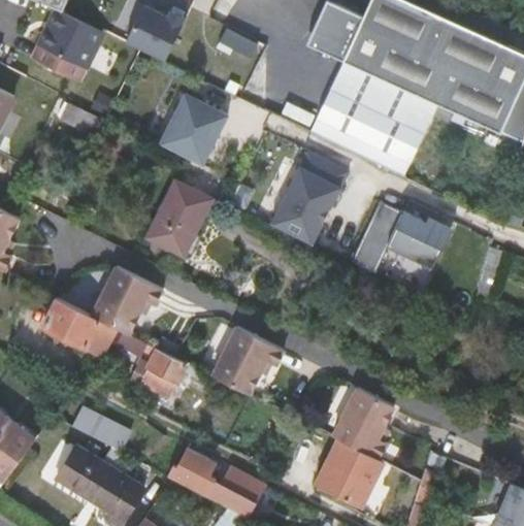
[(326,0),(305,44),(342,62),(437,104),(522,143),(523,137),(523,53),(407,0),(369,0),(363,15),(336,3),(329,0),(326,0)]
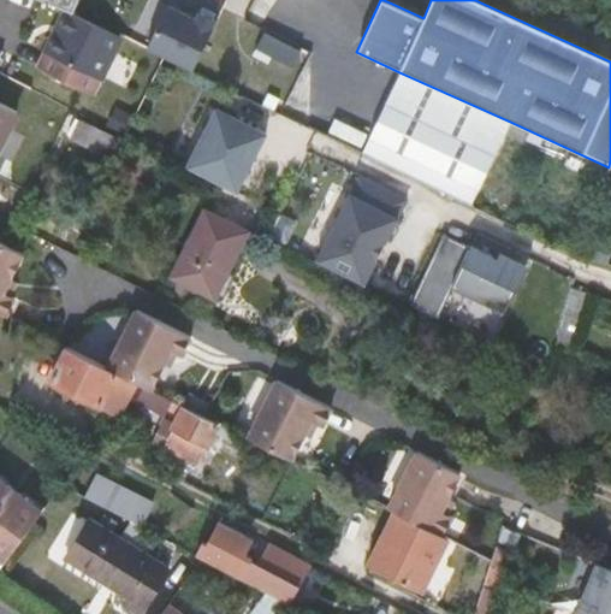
[(161,1),(143,51),(195,70),(213,21),(161,1)]
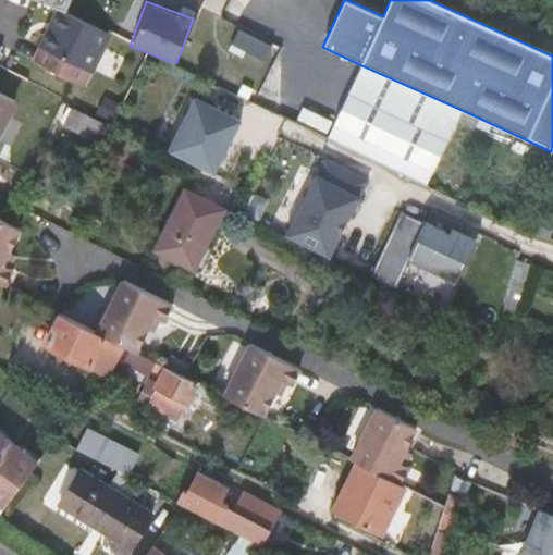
[(107,34),(58,11),(33,63),(82,86),(107,34)]
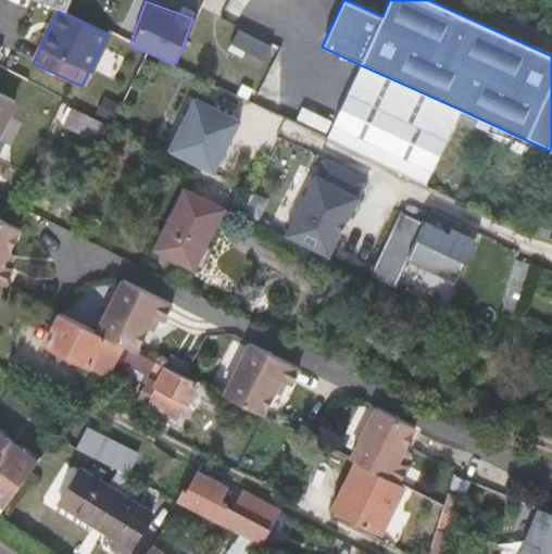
[(235,27),(264,38),(270,25),(240,14),(235,27)]
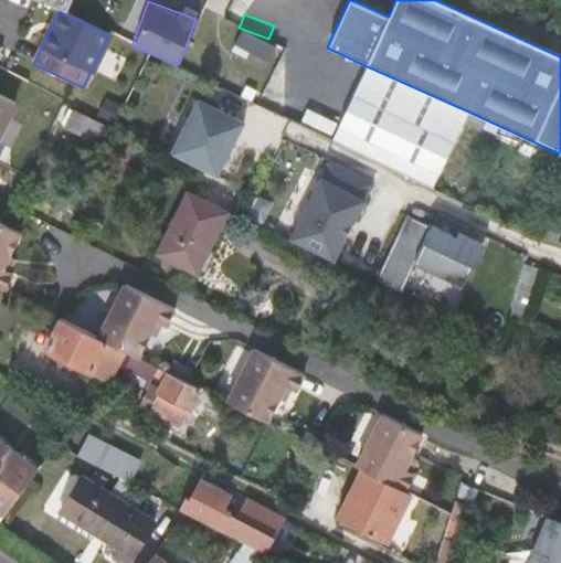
[(232,48),(267,60),(273,42),(237,30),(232,48)]
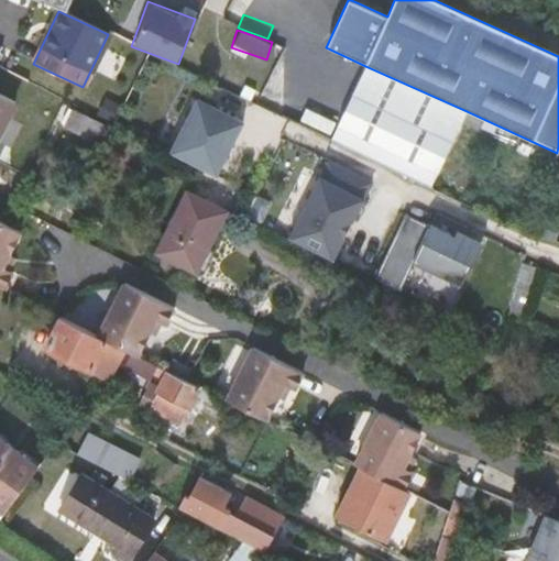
[(365,66),(358,83),(459,129),(467,111),(365,66)]
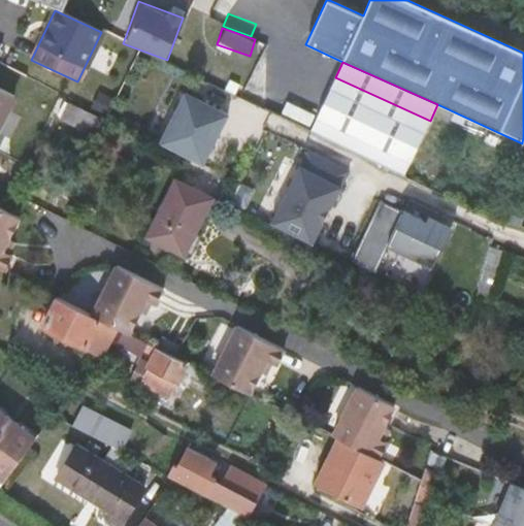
[(430,121),(335,77),(309,134),(403,178),(430,121)]
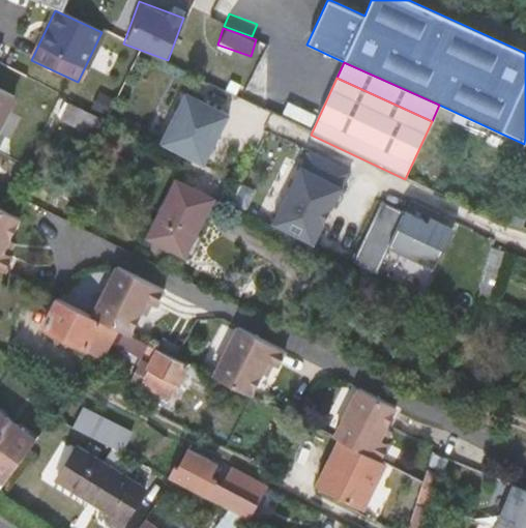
[(0,118),(10,99),(0,93),(0,118)]
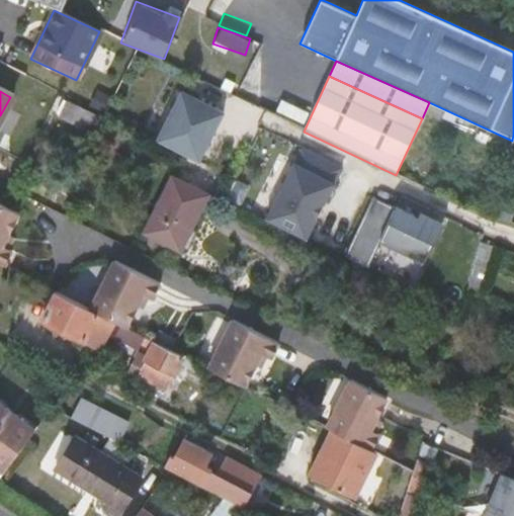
[(142,234),(177,252),(207,197),(170,177),(142,234)]
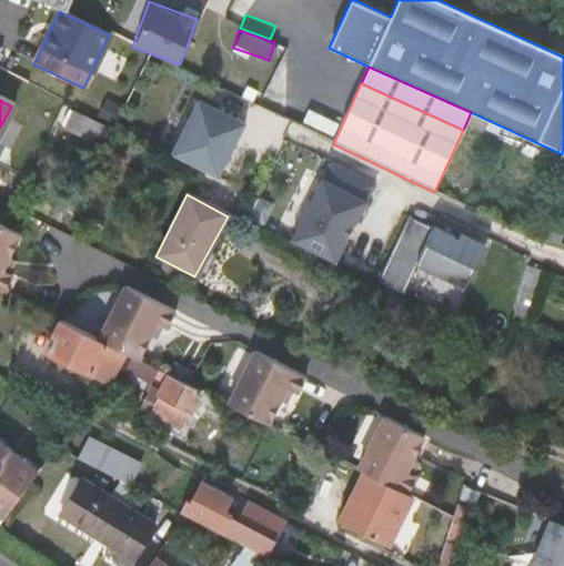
[(379,282),(457,312),(484,243),(405,213),(379,282)]
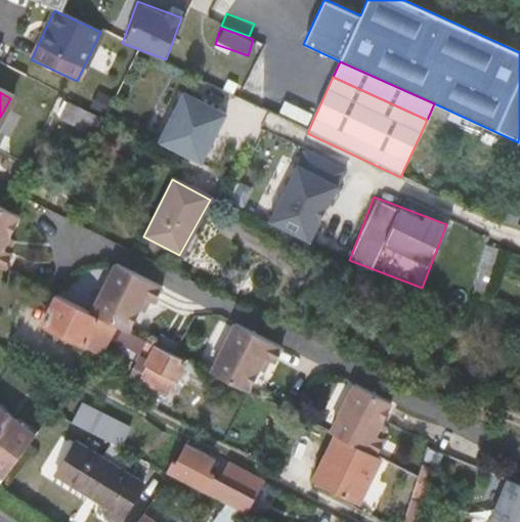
[(0,269),(1,270),(9,254),(4,252),(0,250),(0,247),(5,237),(15,216),(0,208),(0,269)]
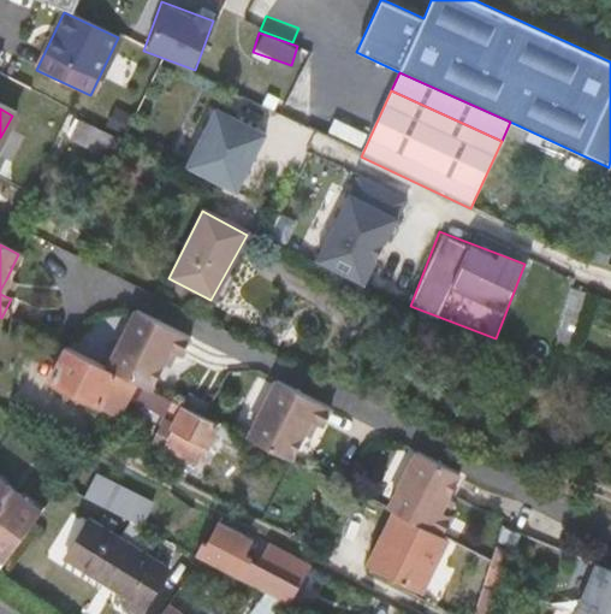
[(12,282),(6,279),(0,290),(0,294),(5,296),(12,282)]
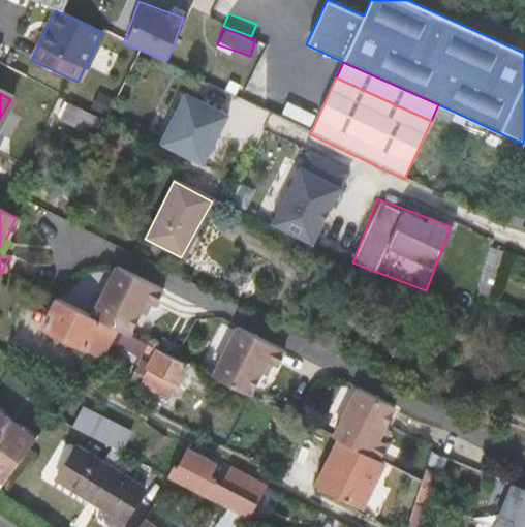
[(116,331),(126,335),(136,313),(143,302),(148,305),(152,307),(160,291),(114,268),(89,317),(116,331)]
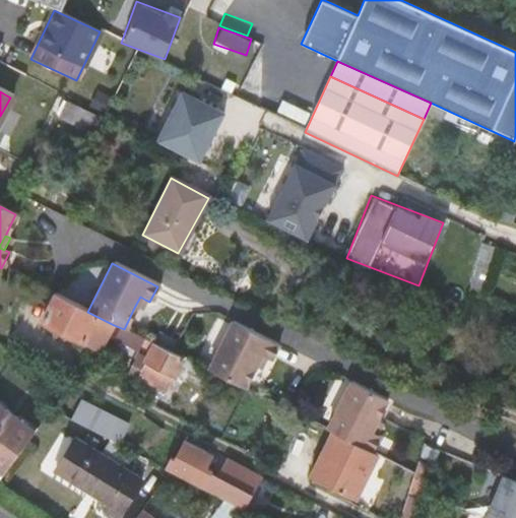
[(87,312),(54,295),(40,322),(101,352),(104,345),(114,325),(87,312)]
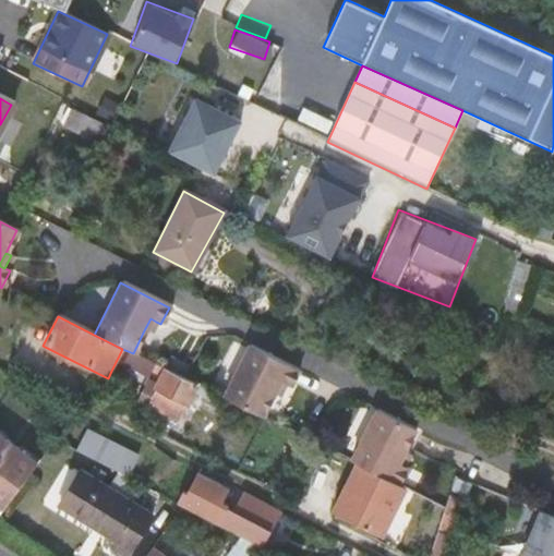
[(151,318),(144,330),(149,334),(156,322),(151,318)]
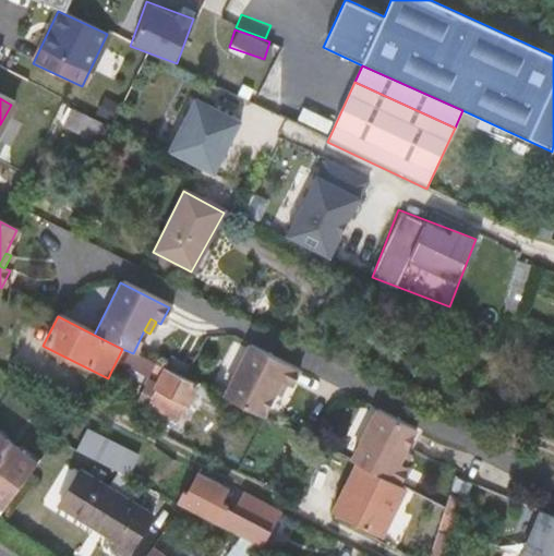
[(248,347),(221,398),(261,418),(272,395),(278,383),(284,386),(288,388),(297,371),(248,347)]
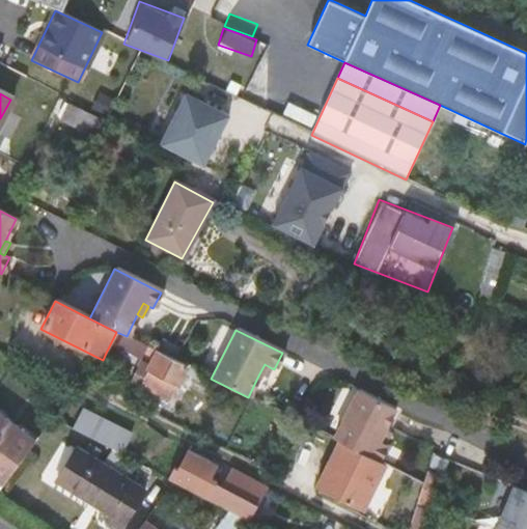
[(109,355),(107,359),(116,363),(122,350),(129,338),(127,336),(116,332),(106,353),(109,355)]
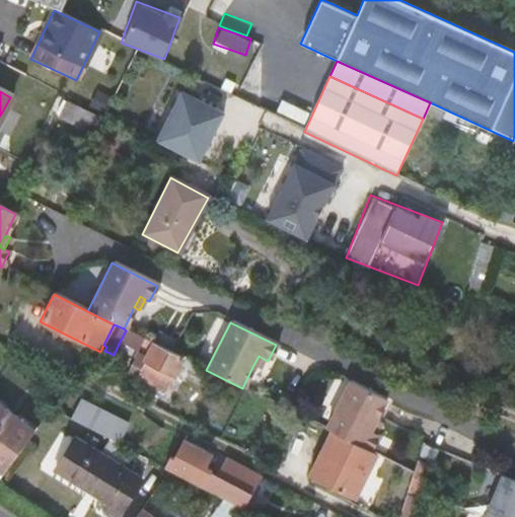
[(148,353),(152,344),(126,330),(120,342),(141,352),(142,350),(148,353)]
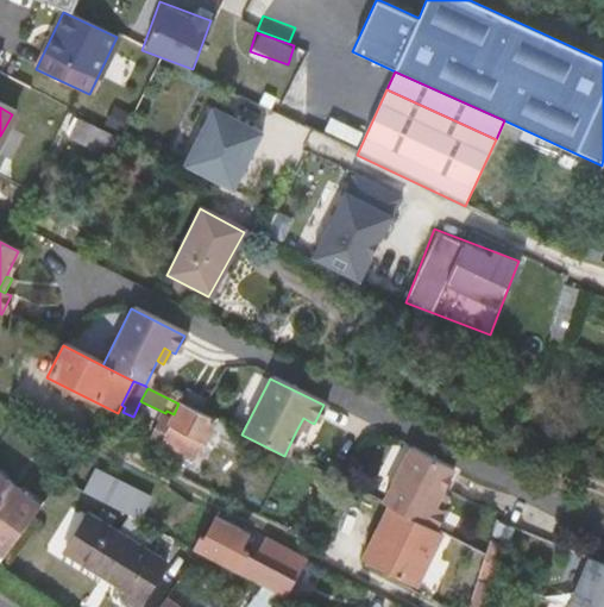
[(202,446),(214,421),(178,404),(174,414),(168,427),(162,425),(153,442),(180,454),(188,458),(193,461),(200,445),(202,446)]
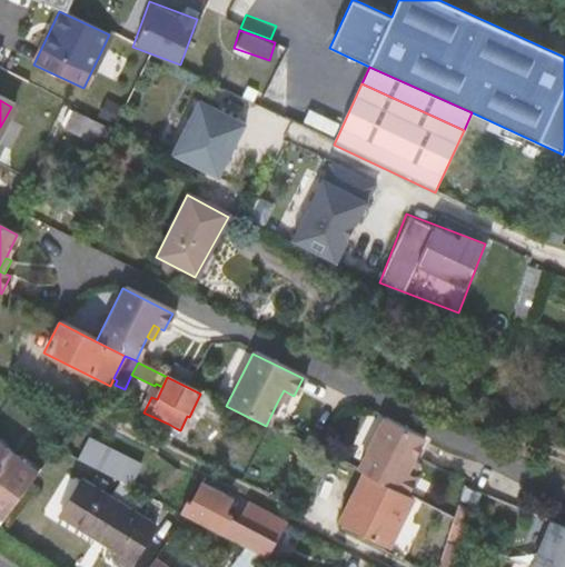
[(284,390),(277,403),(283,406),(289,394),(284,390)]
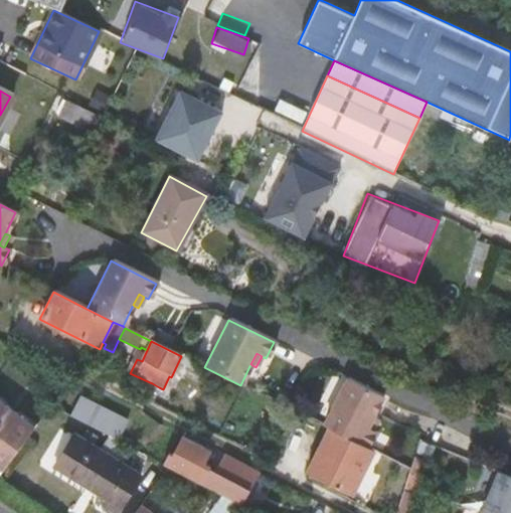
[(346,379),(322,426),(364,448),(367,450),(375,434),(370,432),(365,429),(371,417),(381,396),(346,379)]
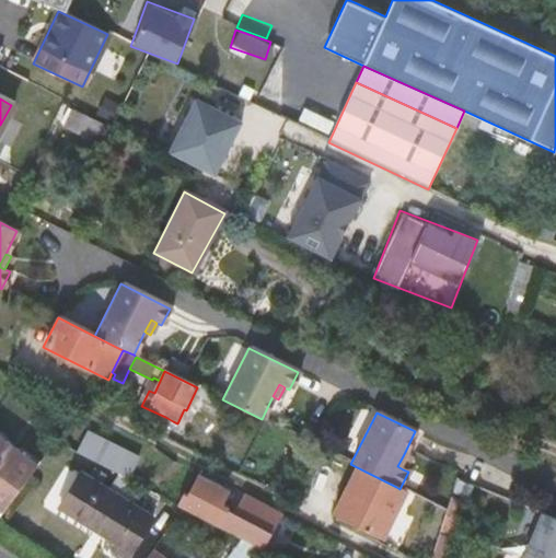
[(73,455),(123,481),(135,460),(84,436),(73,455)]
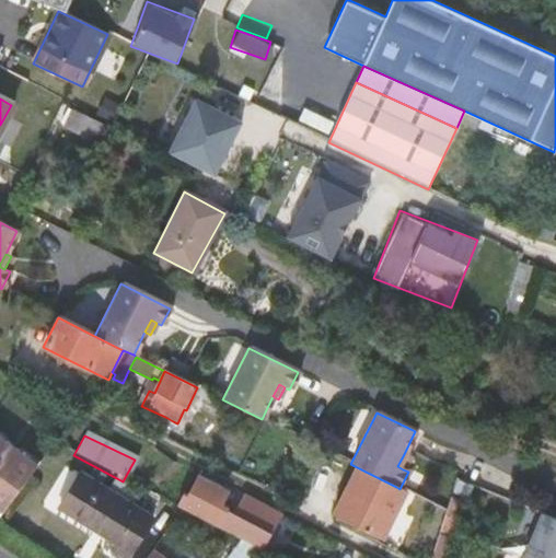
[(404,454),(397,466),(403,469),(409,457),(404,454)]
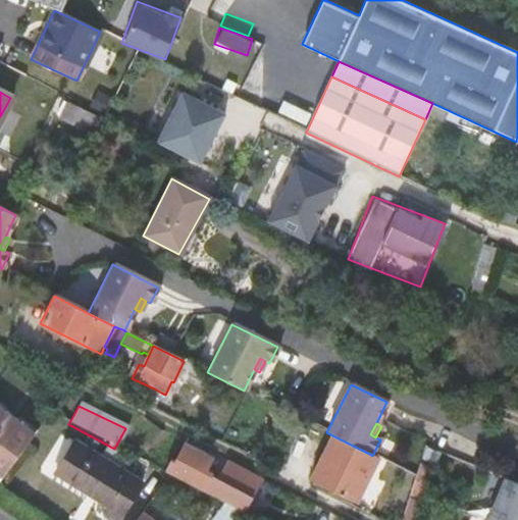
[(0,477),(11,462),(26,442),(0,424),(0,477)]
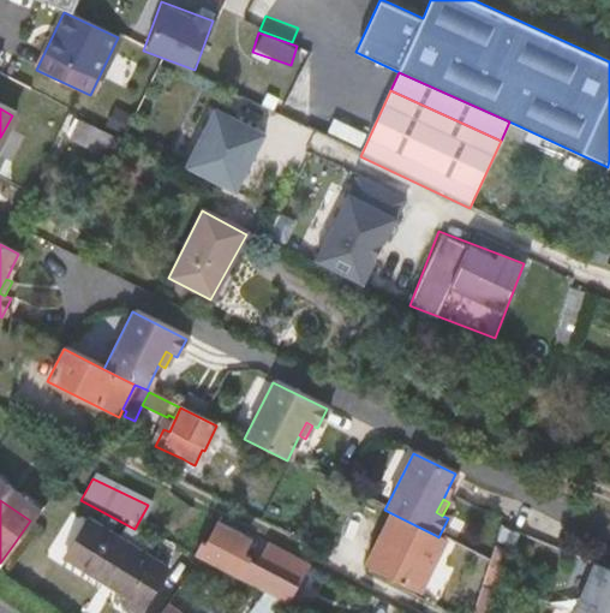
[(123,600),(138,608),(162,570),(83,523),(60,559),(97,583),(101,578),(111,584),(108,589),(124,599),(123,600)]
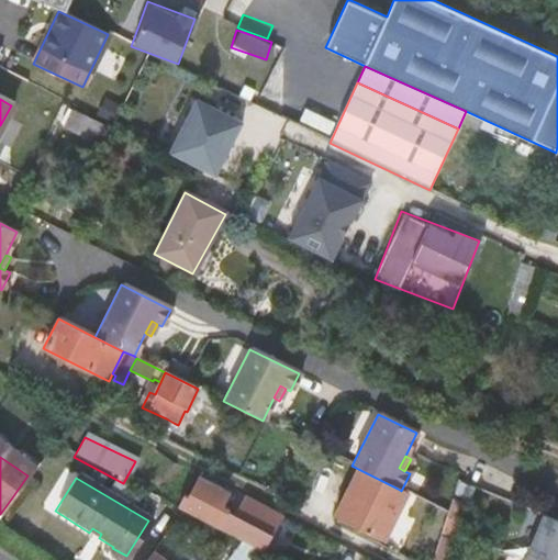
[(401,491),(398,489),(387,513),(427,533),(428,529),(438,534),(445,513),(401,491)]
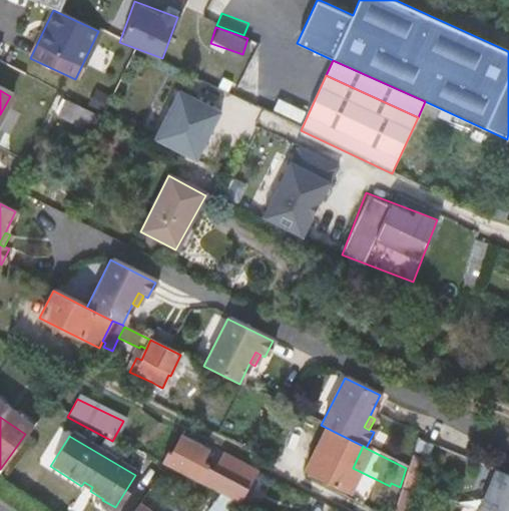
[(400,487),(399,490),(408,493),(419,459),(409,456),(406,468),(400,487)]
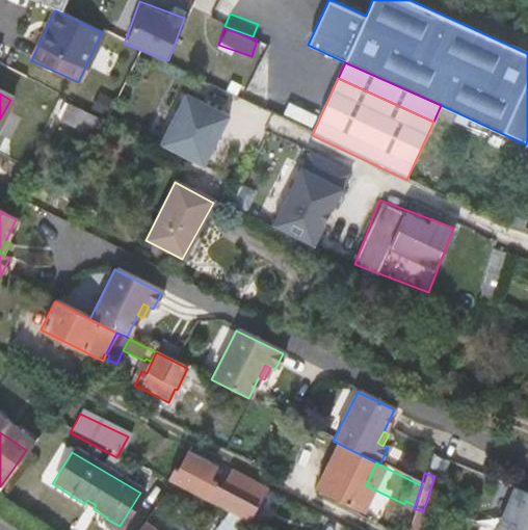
[(234,529),(241,520),(227,513),(219,509),(169,484),(154,505),(194,529),(234,529)]
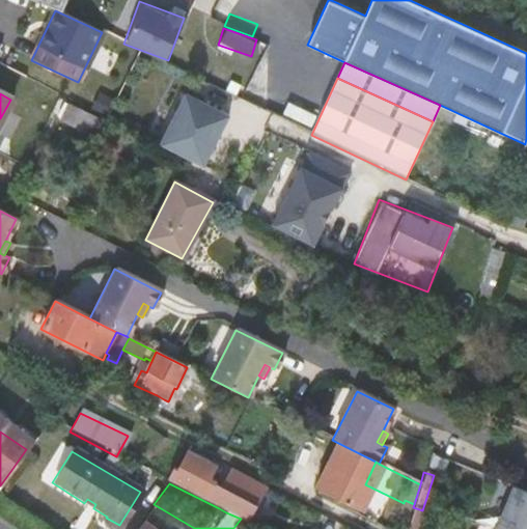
[(526,528),(526,493),(514,488),(496,528),(526,528)]
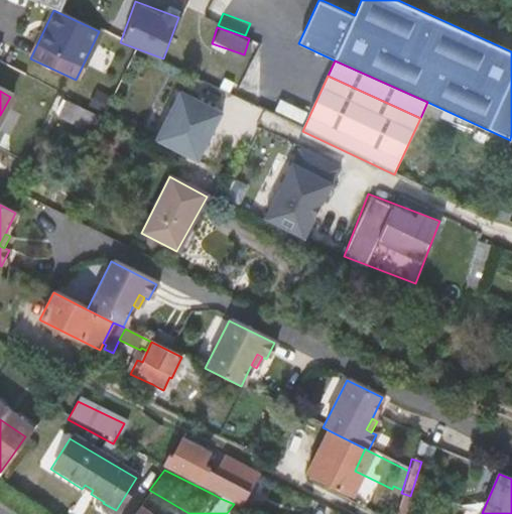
[(85,485),(82,489),(91,494),(93,490),(85,485)]
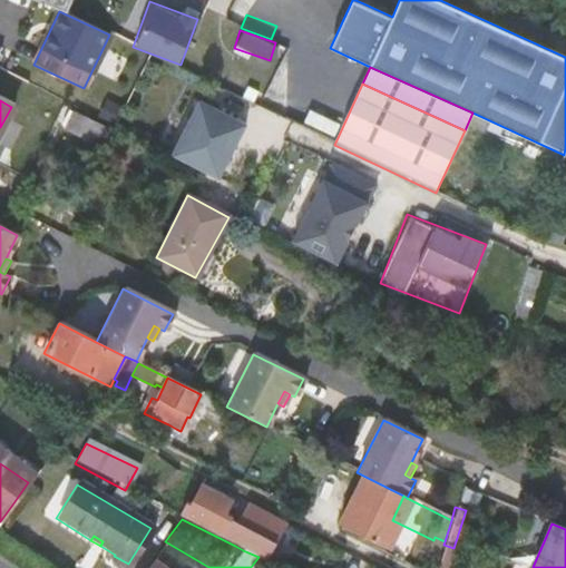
[(208,567),(165,541),(157,551),(185,567),(208,567)]
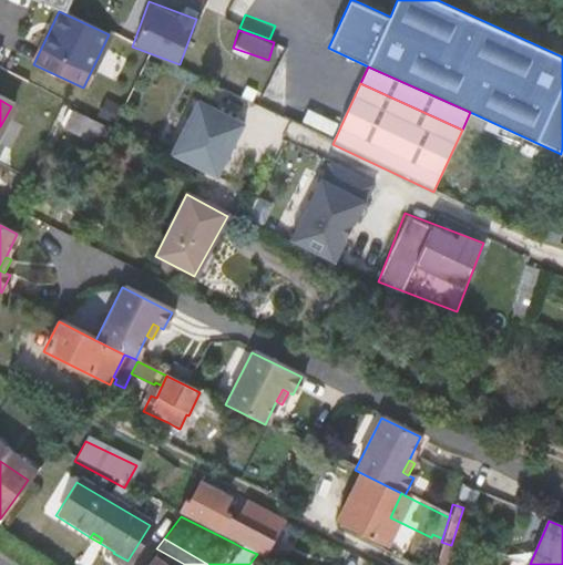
[(125,564),(128,561),(113,553),(109,562),(113,564),(125,564)]
